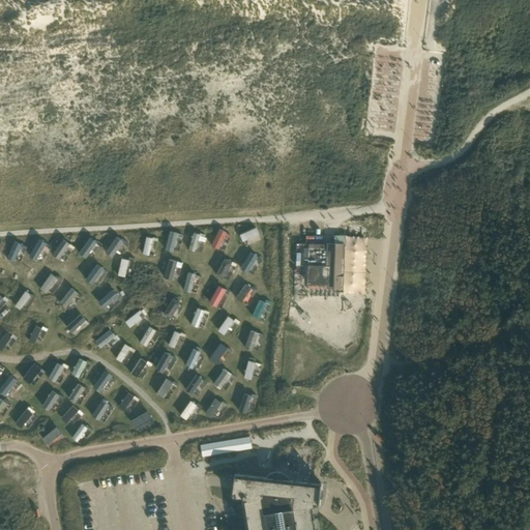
[(258,233),(255,226),(238,233),(241,240),(258,233)]
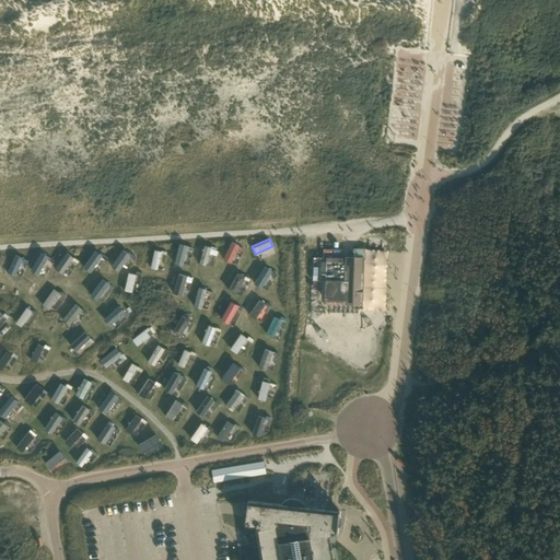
[(238,244),(231,241),(226,248),(222,258),(230,261),(238,244)]
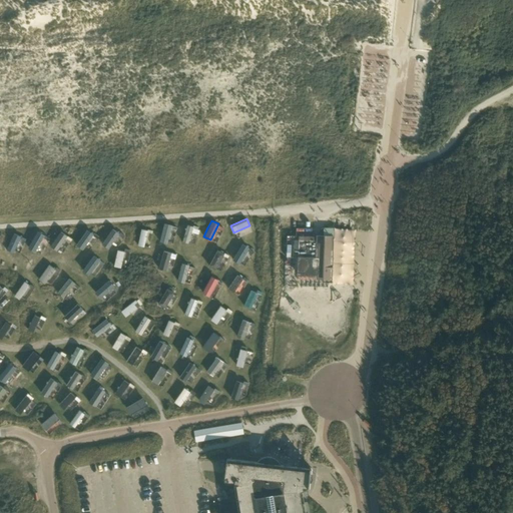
[(166,242),(171,223),(163,221),(158,240),(166,242)]
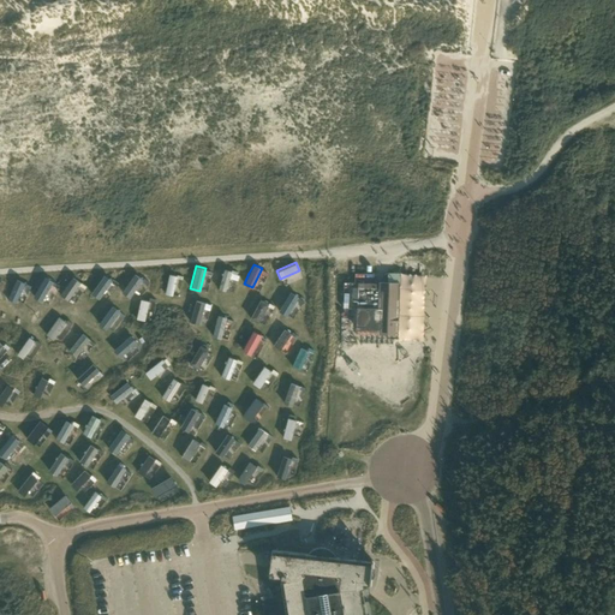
[(225,290),(231,270),(224,268),(219,288),(225,290)]
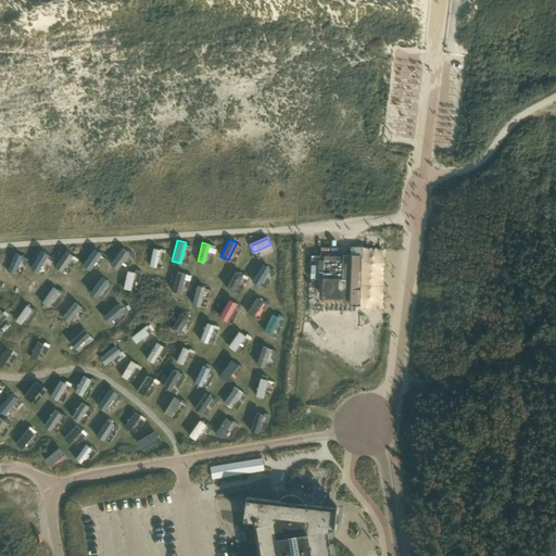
[(117,267),(129,251),(122,247),(115,256),(111,263),(117,267)]
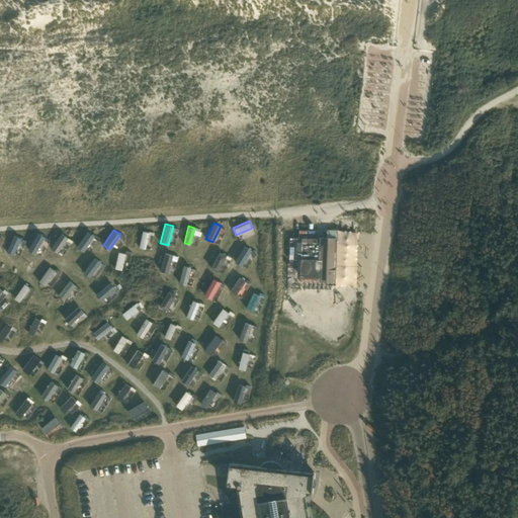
[(146,248),(150,231),(143,230),(140,247),(146,248)]
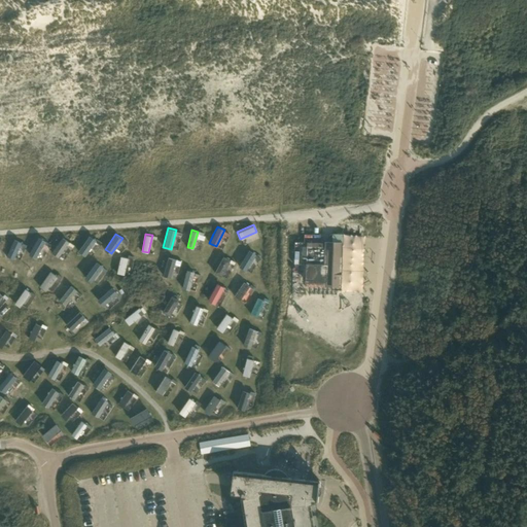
[(84,255),(97,239),(90,235),(83,243),(78,250),(84,255)]
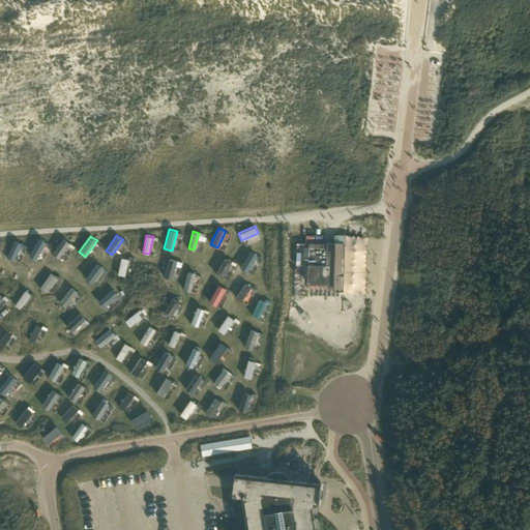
[(59,258),(69,242),(62,238),(52,254),(59,258)]
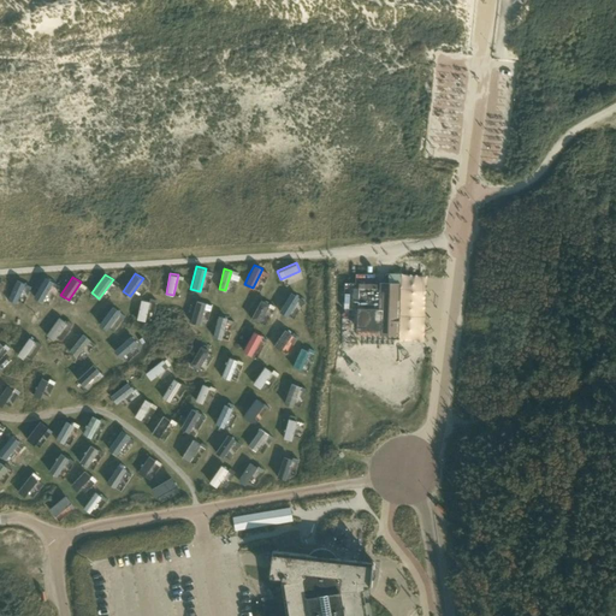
[(22,301),(18,279),(10,280),(13,302),(22,301)]
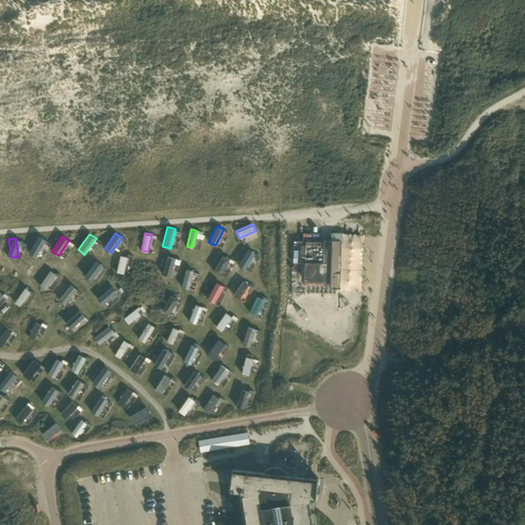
[(306,246),(305,281),(324,281),(324,284),(335,284),(336,255),(341,255),(341,244),(336,244),(336,243),(325,243),(325,246),(318,246),(306,246)]
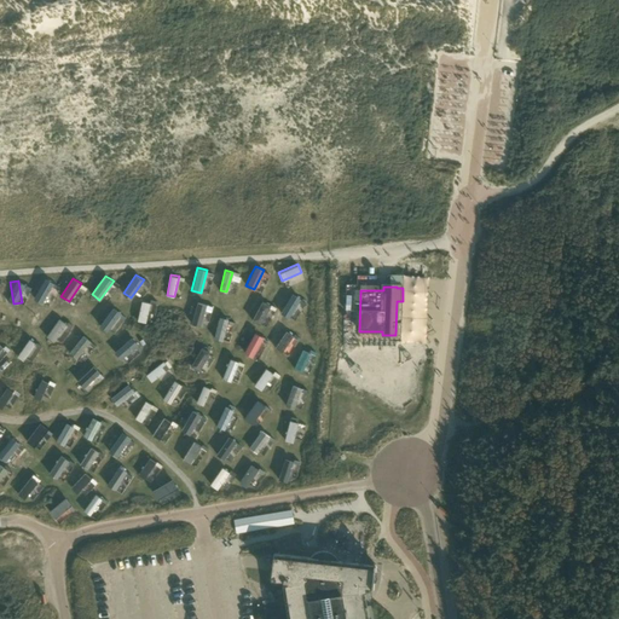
[(298,296),(290,291),(281,311),(289,314),(298,296)]
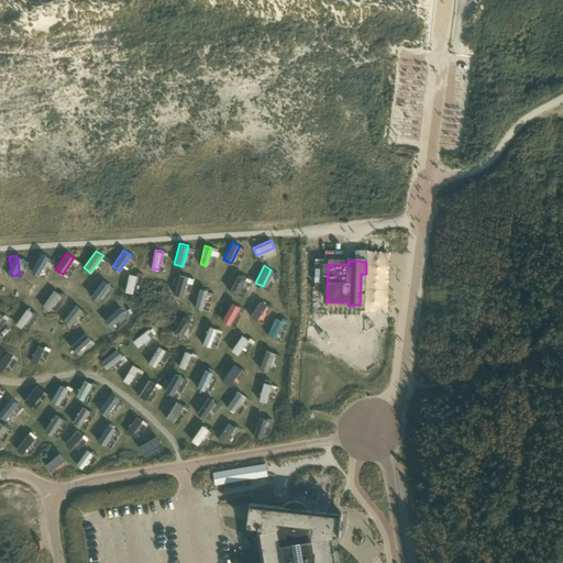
[(132,294),(136,275),(129,273),(124,291),(132,294)]
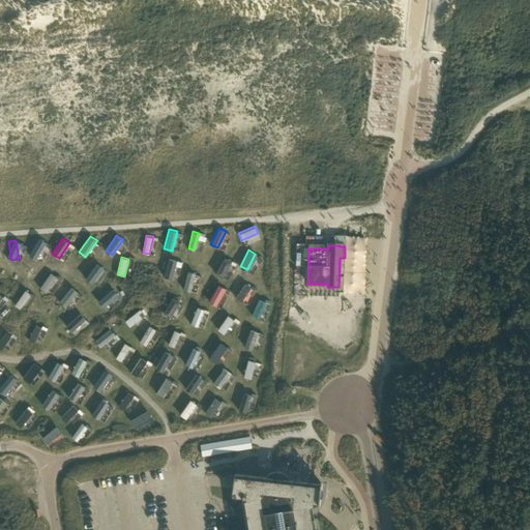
[(231,261),(224,257),(215,273),(222,276),(231,261)]
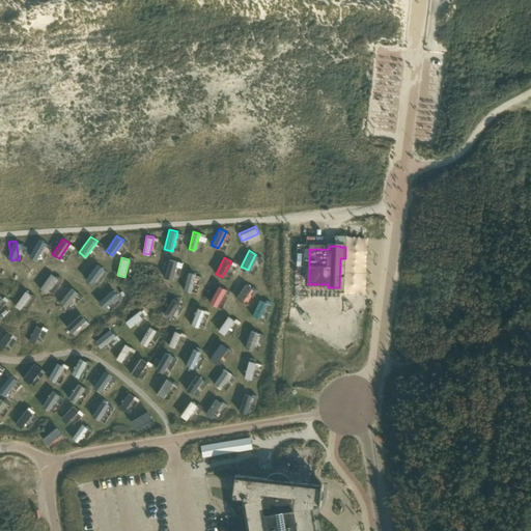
[(176,260),(168,258),(164,277),(171,279),(176,260)]
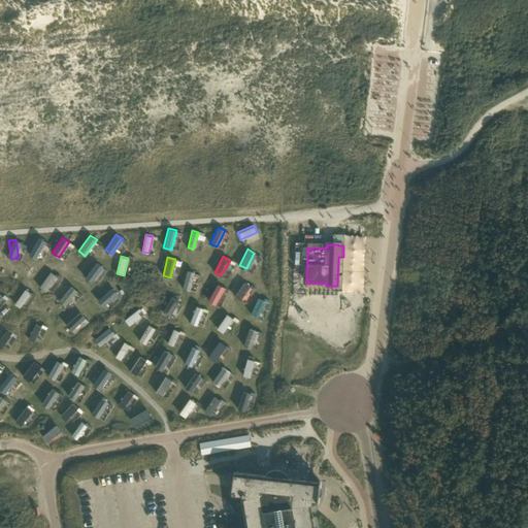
[(103,266),(97,261),(86,276),(92,282),(103,266)]
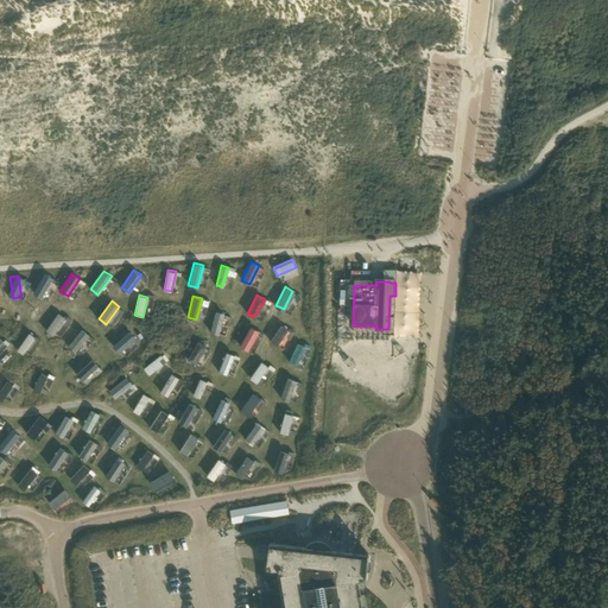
[(223,312),(215,310),(209,331),(217,334),(223,312)]
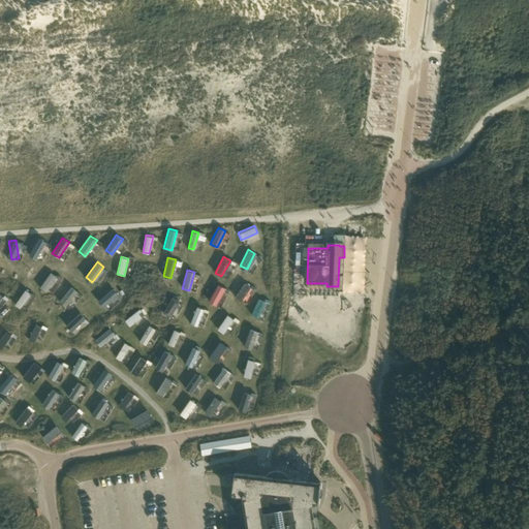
[(57,276),(51,272),(40,287),(47,291),(57,276)]
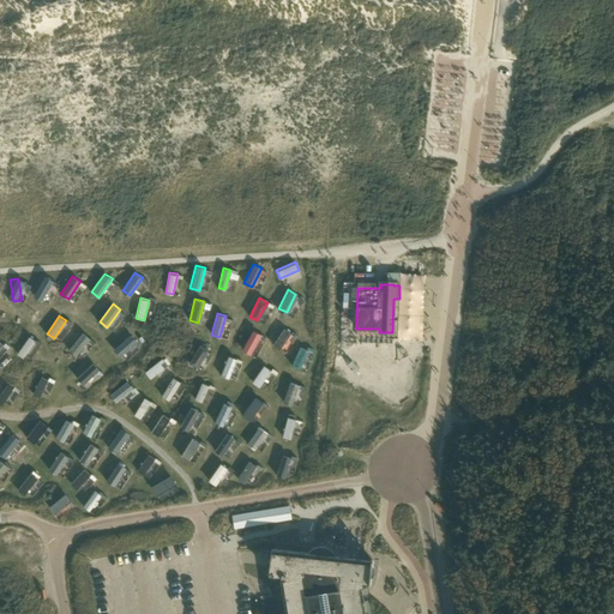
[(290,332),(283,327),(272,344),(278,348),(290,332)]
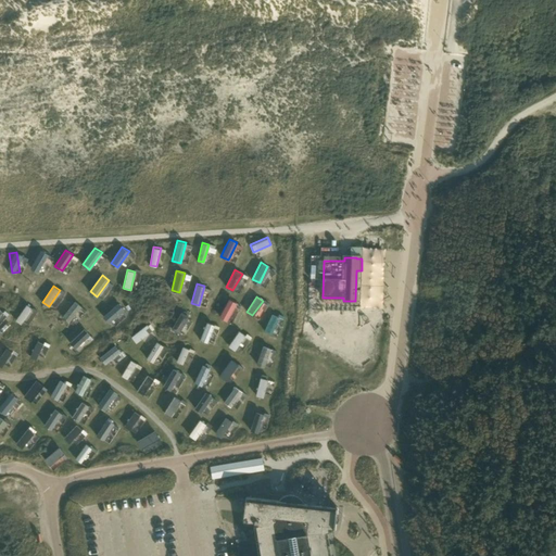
[(236,302),(228,298),(218,316),(226,320),(236,302)]
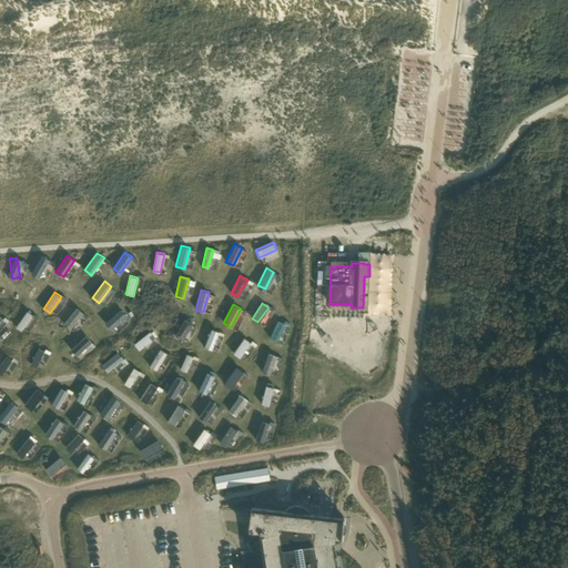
[(83,312),(77,306),(63,323),(70,327),(83,312)]
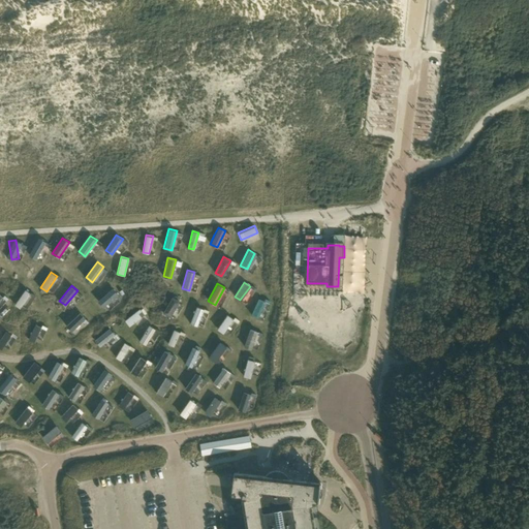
[(103,307),(119,293),(113,287),(98,301),(103,307)]
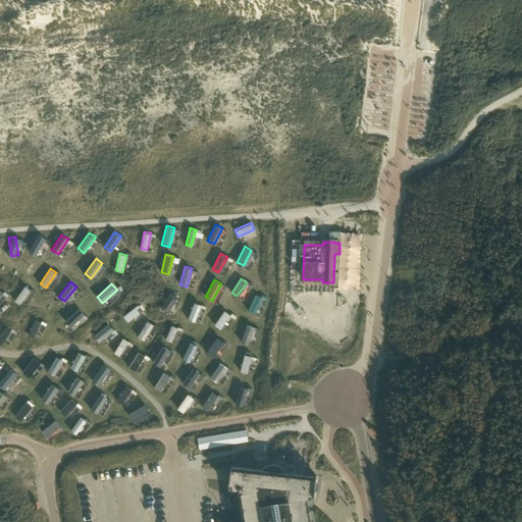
[(31,289),(25,285),(14,300),(19,304),(31,289)]
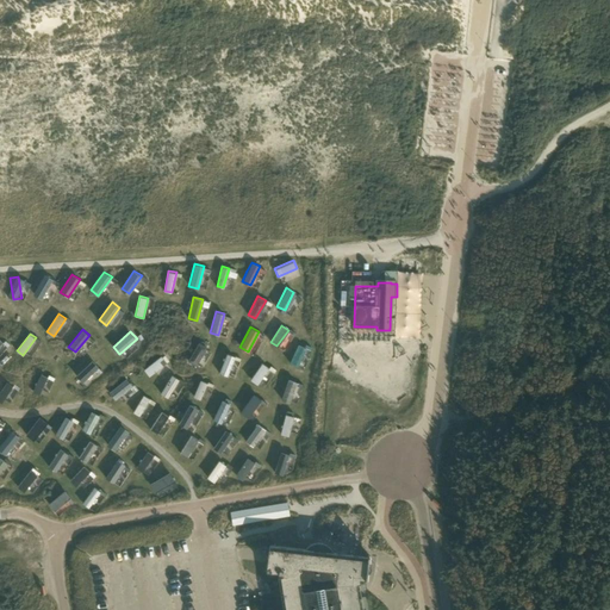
[(207,347),(199,342),(188,360),(197,365),(207,347)]
